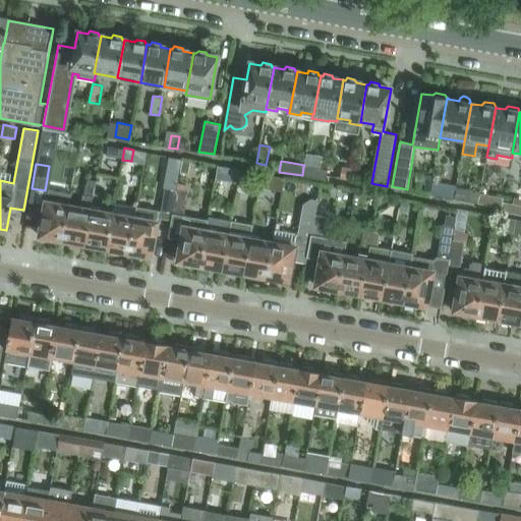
[(218,165),(216,175),(229,178),(231,167),(218,165)]
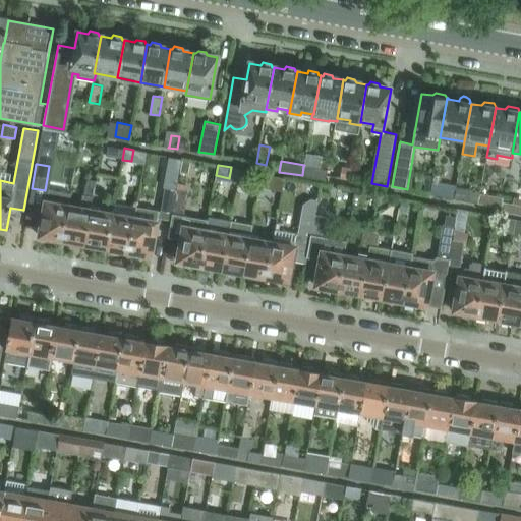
[(304,165),(303,166),(302,175),(325,179),(326,175),(327,168),(304,165)]
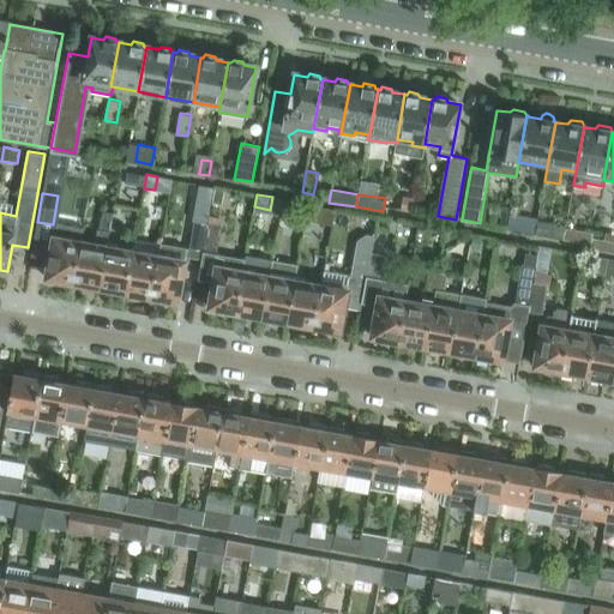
[(516,211),(534,217),(540,202),(522,196),(516,211)]
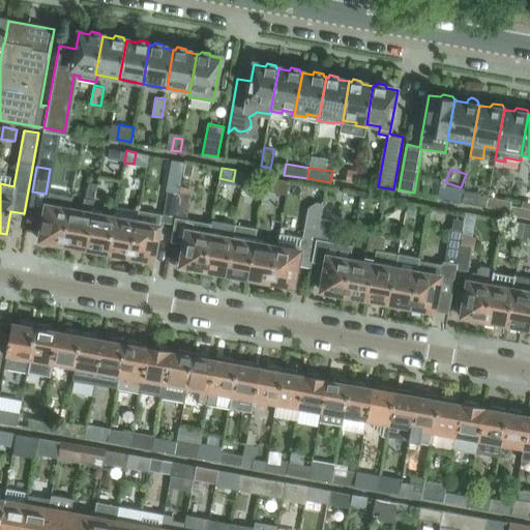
[(346,170),(344,180),(352,181),(354,172),(346,170)]
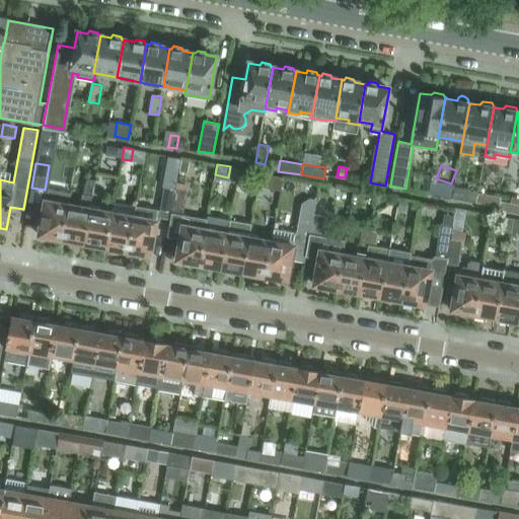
[(261,172),(258,186),(282,190),(284,177),(261,172)]
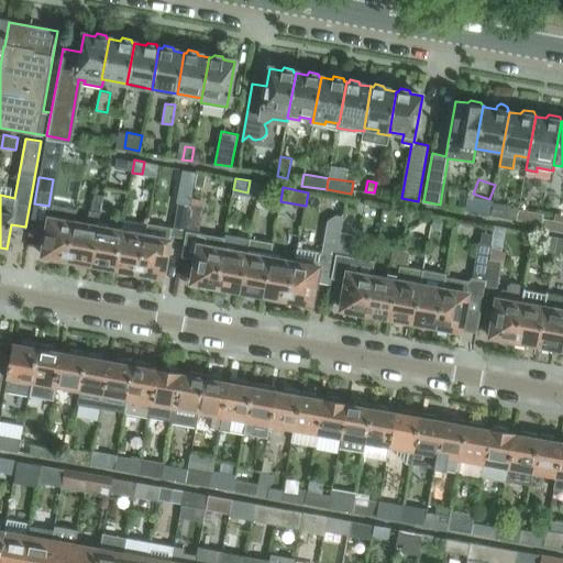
[(100,212),(103,195),(95,192),(91,209),(89,209),(87,221),(75,219),(66,263),(77,265),(81,262),(90,264),(98,223),(99,223),(100,212)]
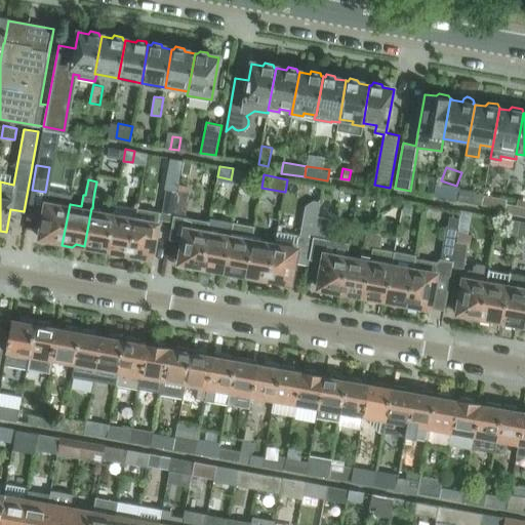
[(106,183),(96,182),(93,198),(103,200),(106,183)]
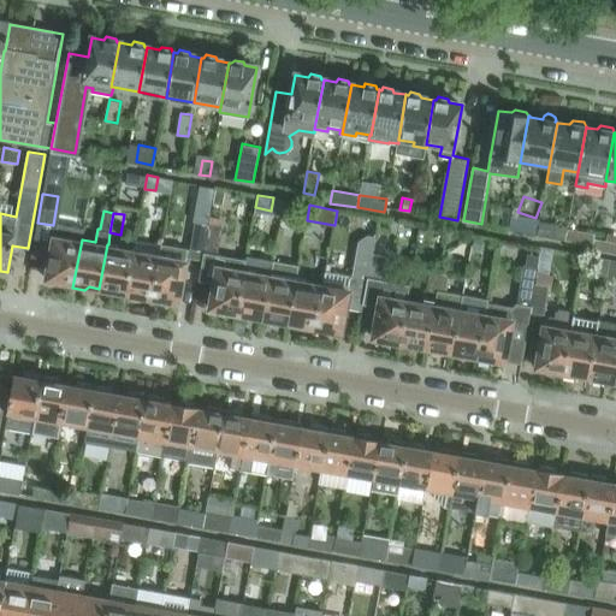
[(517,219),(515,231),(537,235),(539,223),(517,219)]
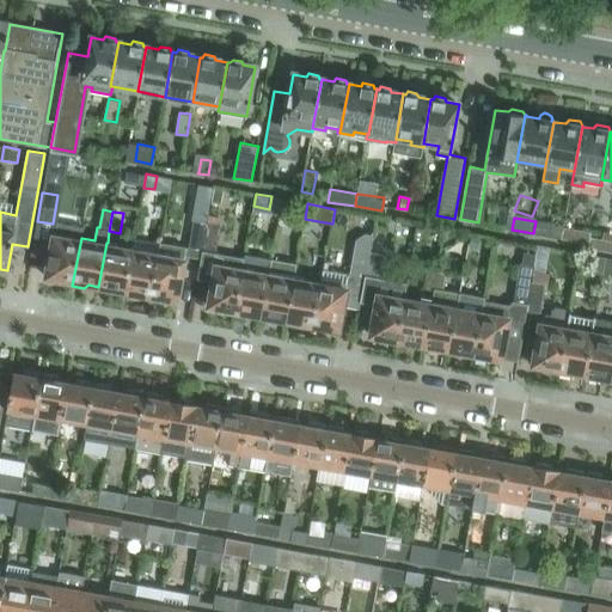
[(72,286),(81,238),(83,225),(57,220),(47,277),(59,280),(61,285),(72,286)]
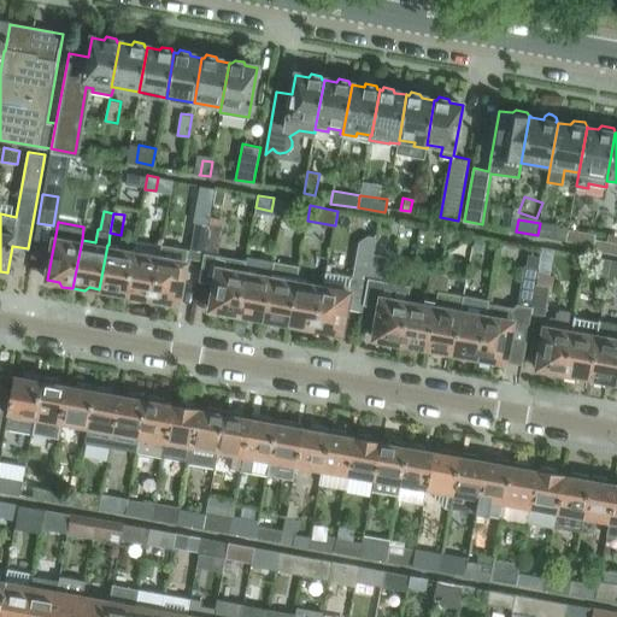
[(204,252),(209,224),(195,222),(191,250),(204,252)]
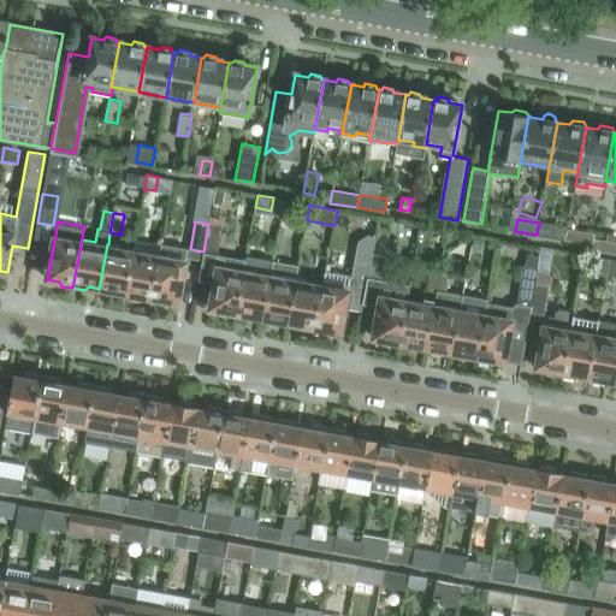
[(566,240),(568,227),(539,223),(537,235),(566,240)]
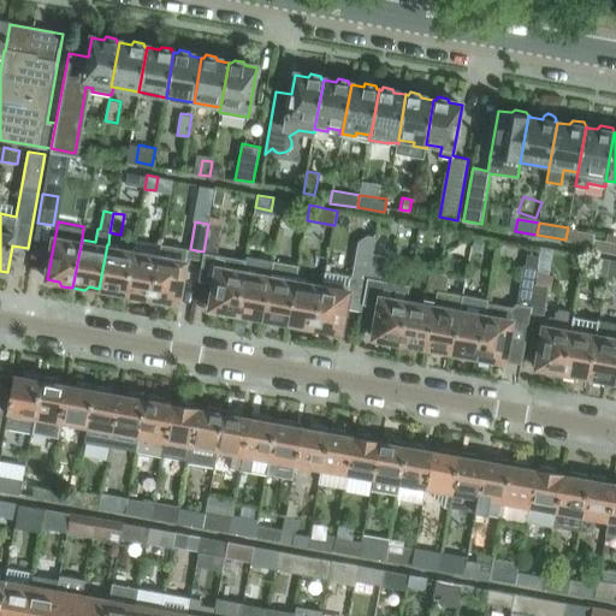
[(223,226),(208,224),(203,252),(218,254),(223,226)]
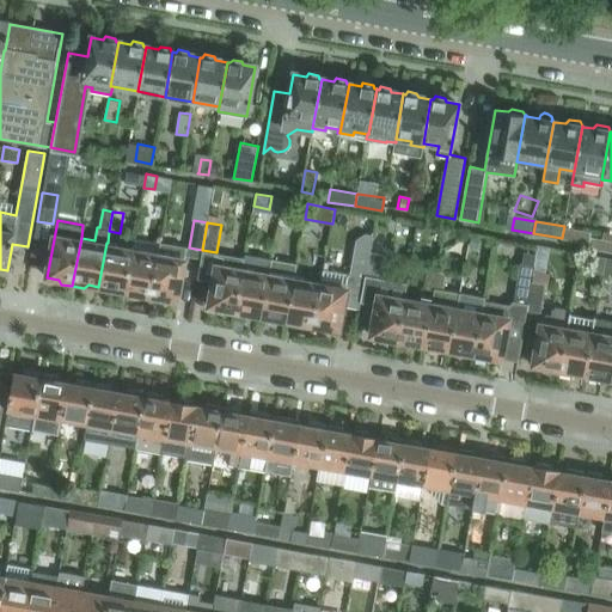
[(589,243),(591,237),(592,231),(564,226),(562,238),(589,243)]
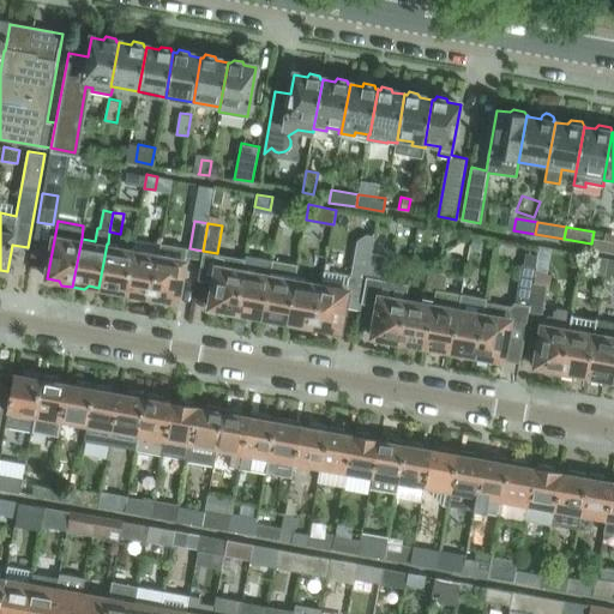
[(360,311),(371,253),(374,236),(367,235),(366,241),(359,241),(353,276),(324,270),(321,282),(312,331),(324,332),(327,330),(339,332),(344,308),(360,311)]
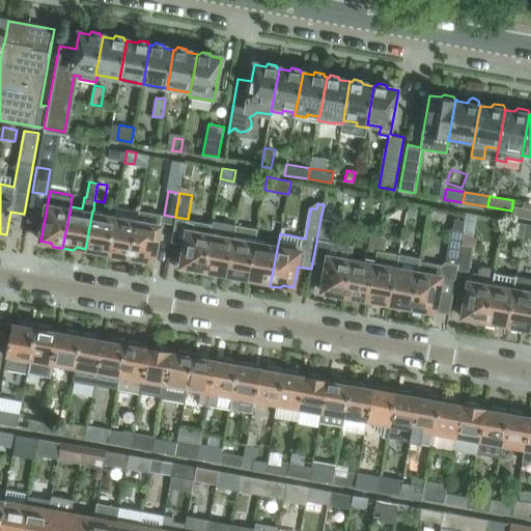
[(530,219),(530,207),(512,205),(511,211),(511,216),(530,219)]
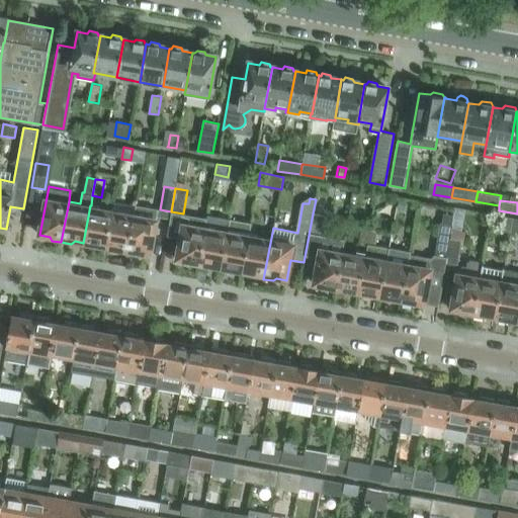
[(232,204),(230,219),(229,221),(230,221),(238,222),(241,205),(232,204)]
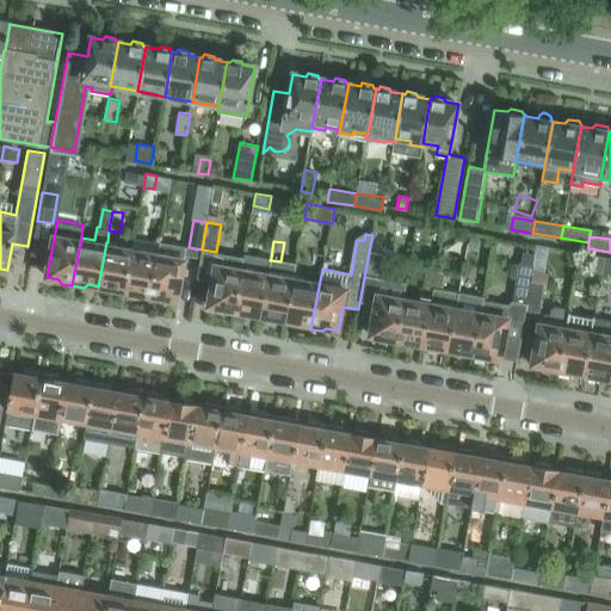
[(133,247),(107,242),(106,242),(98,287),(100,287),(103,291),(110,292),(113,289),(124,291),(133,247)]
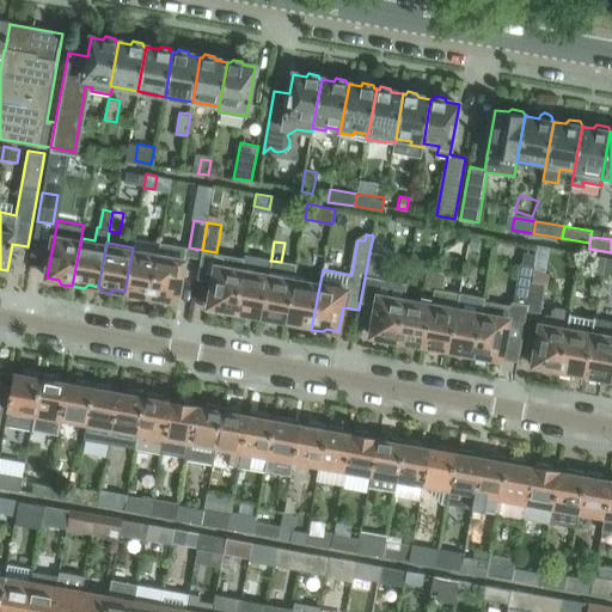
[(150,300),(158,252),(133,248),(124,292),(136,294),(139,298),(150,300)]
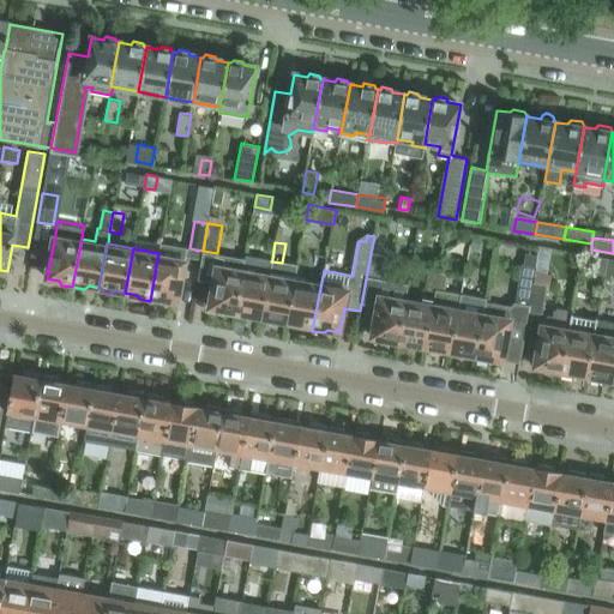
[(185,258),(158,253),(150,301),(162,304),(167,300),(176,302),(185,258)]
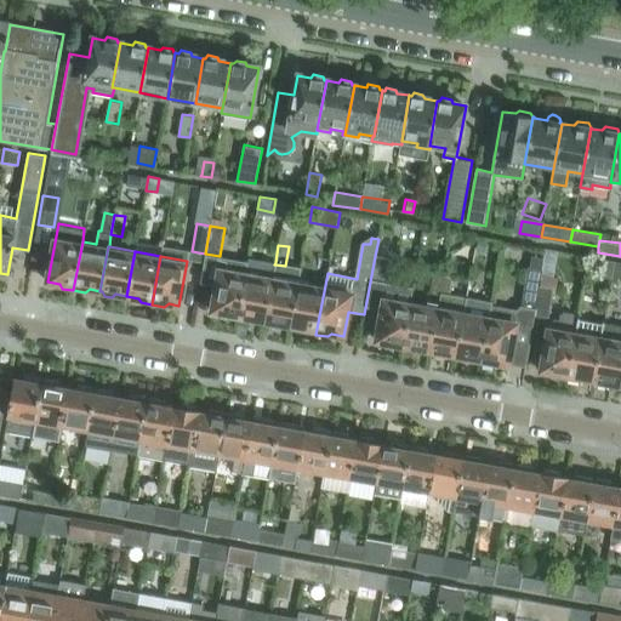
[(410,303),(411,303),(414,286),(386,281),(389,258),(375,256),(364,314),(369,315),(370,307),(382,309),(376,341),(387,343),(391,347),(403,349),(410,303)]
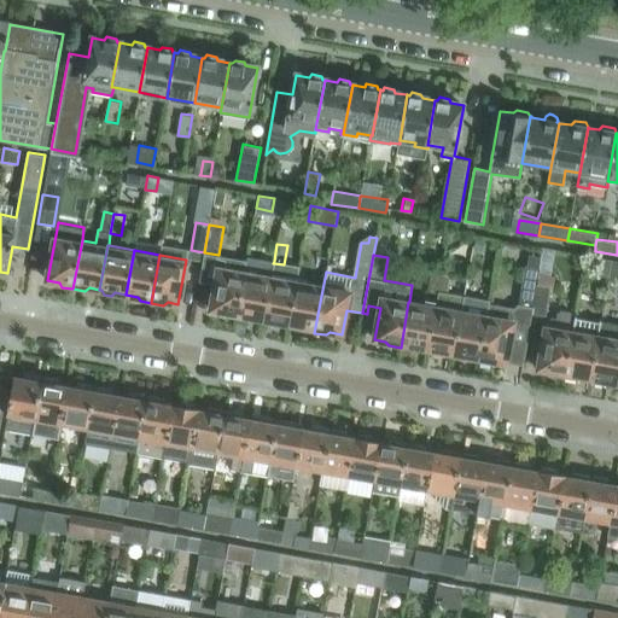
[(272,275),(274,263),(273,263),(274,261),(262,258),(260,272),(245,269),(237,319),(248,320),(251,318),(263,320),(272,275)]
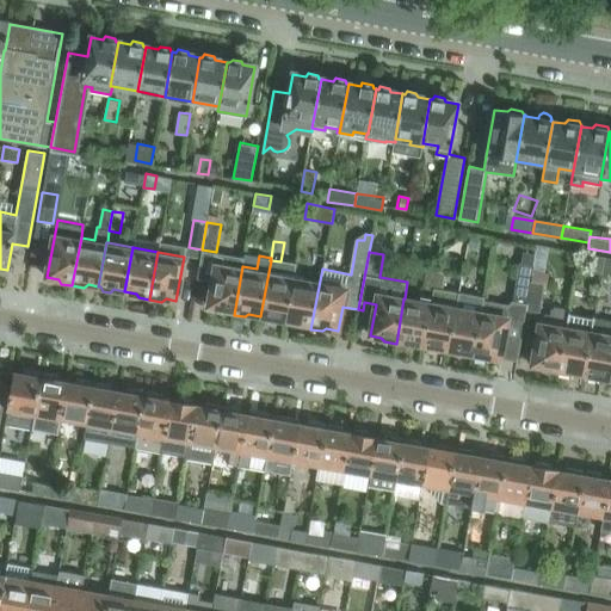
[(603,273),(605,258),(593,257),(591,272),(603,273)]
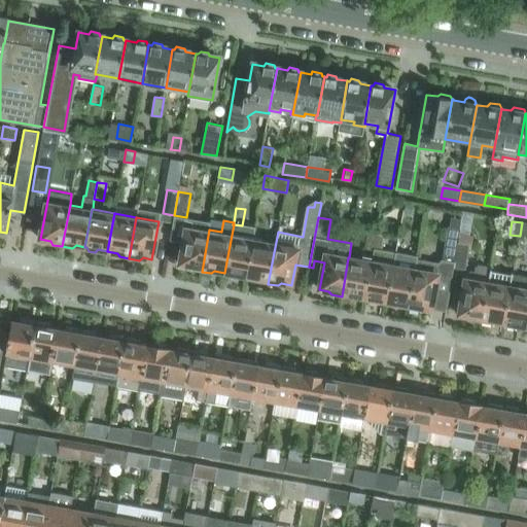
[(202,272),(209,230),(186,225),(179,264),(188,266),(191,270),(202,272)]
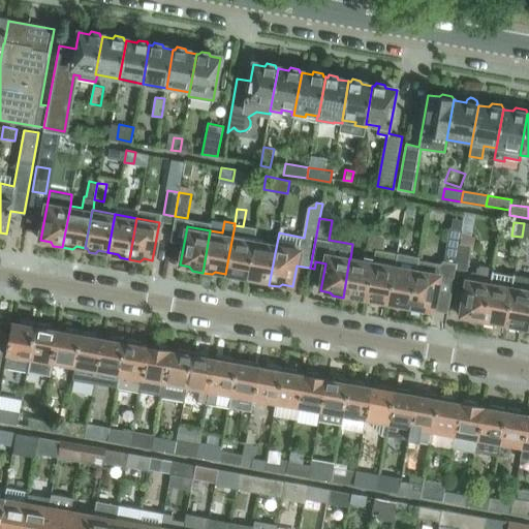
[(447,312),(456,268),(462,234),(461,234),(462,229),(449,226),(444,259),(440,262),(418,259),(416,271),(410,309),(421,311),(424,308),(447,312)]
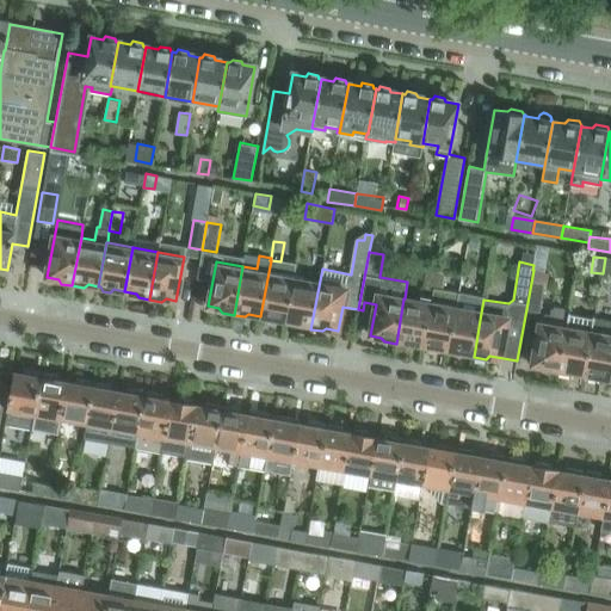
[(432,289),(436,270),(426,267),(423,288),(432,289)]
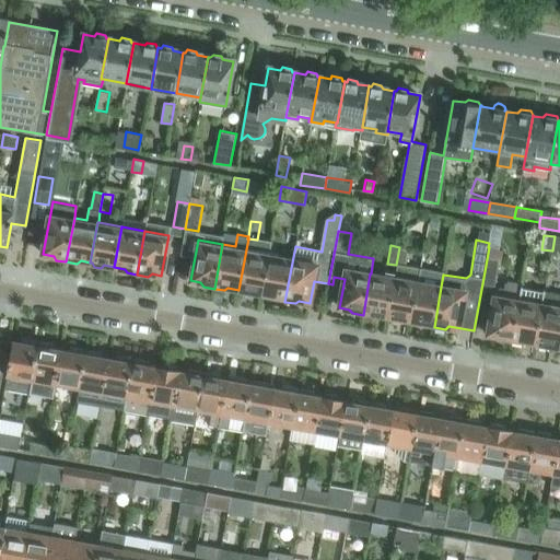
[(411,319),(417,282),(420,269),(420,268),(406,265),(409,248),(399,247),(396,265),(397,265),(394,278),(387,316),(389,316),(392,318),(398,321),(401,317),(411,319)]
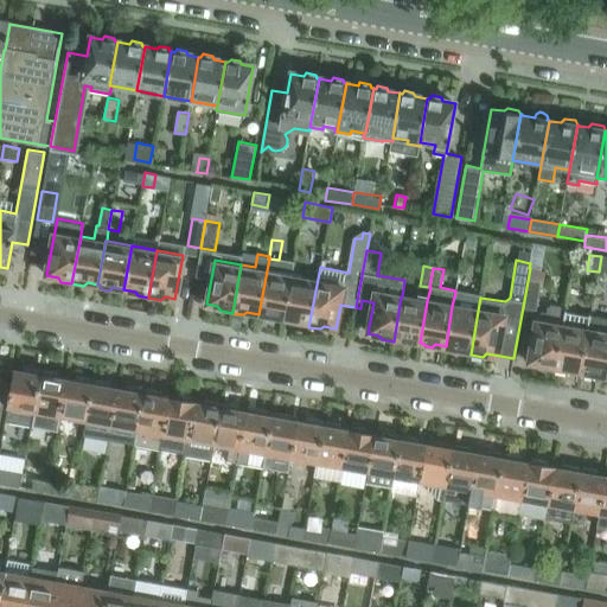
[(545,270),(530,268),(523,307),(536,310),(542,281),(544,281),(545,270)]
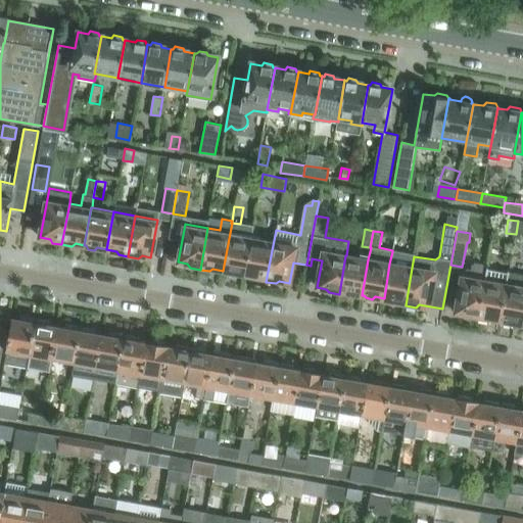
[(251,237),(230,233),(223,271),(224,271),(227,275),(232,276),(235,273),(244,274),(251,237)]
